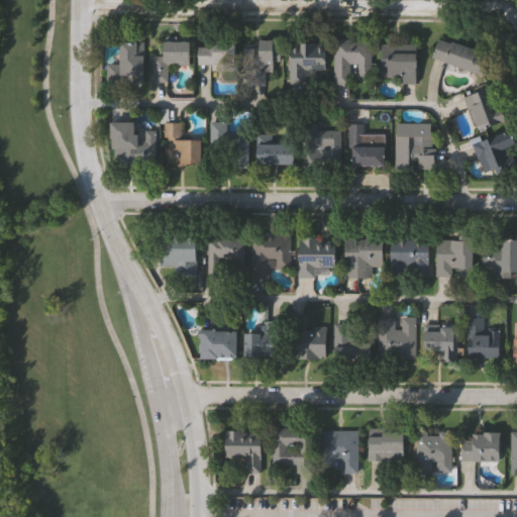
[(487,74),(434,60),(439,38),(492,53),(487,74)]
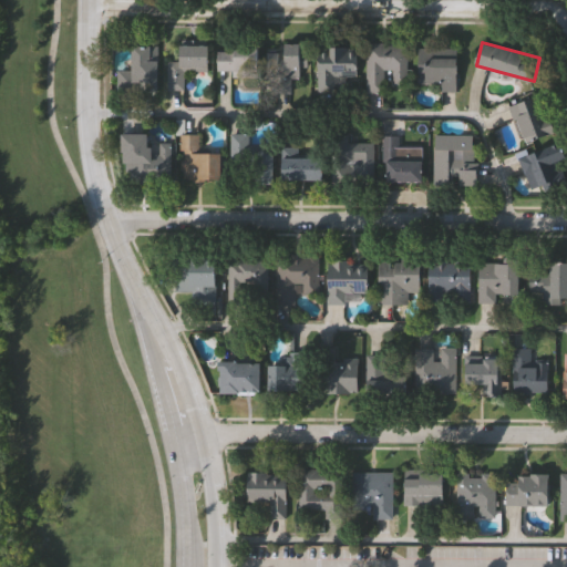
[(220,72),(220,50),(236,50),(236,43),(260,43),(260,79),(234,79),(234,72),(220,72)]
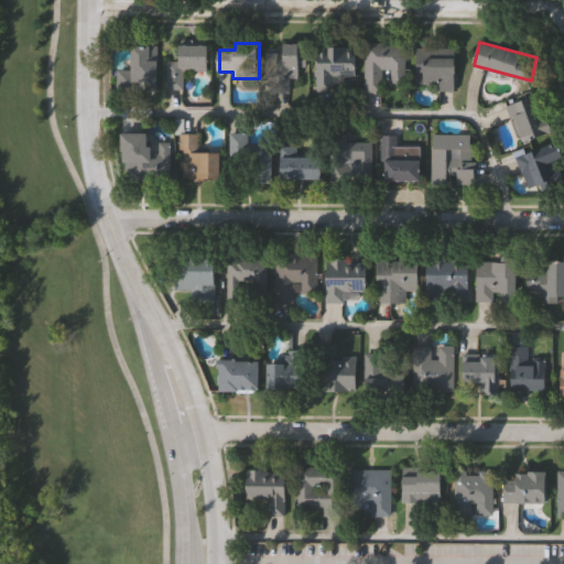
[(306,44),(305,79),(292,79),(292,93),(269,91),(269,43),(306,44)]
